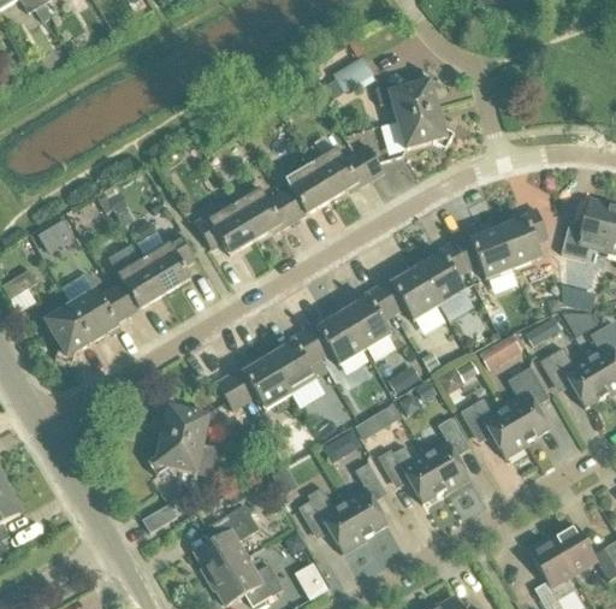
[(0,0),(0,7),(13,0),(22,0),(28,12),(34,9),(42,3),(41,0),(0,0)]
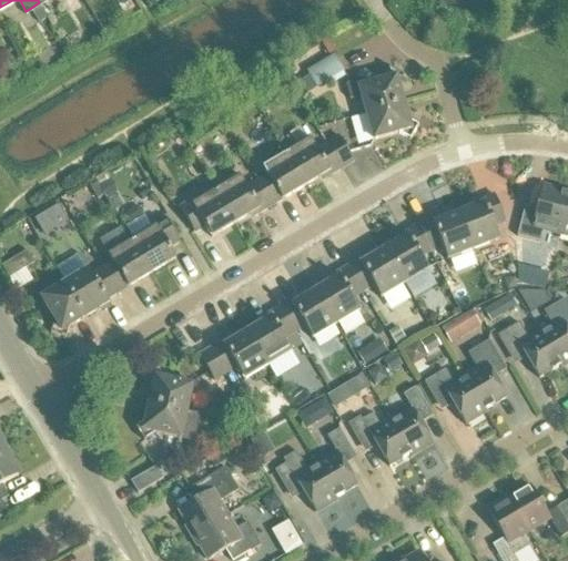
[(47,14),(39,2),(31,8),(39,20),(47,14)]
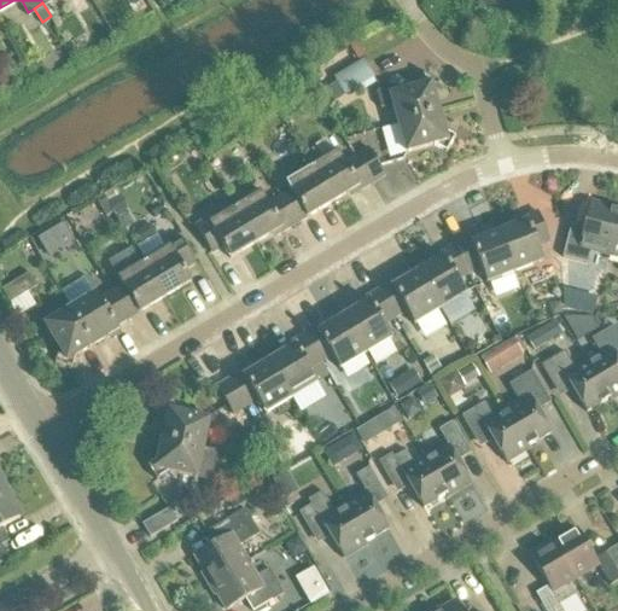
[(347,91),(374,74),(366,60),(338,77),(347,91)]
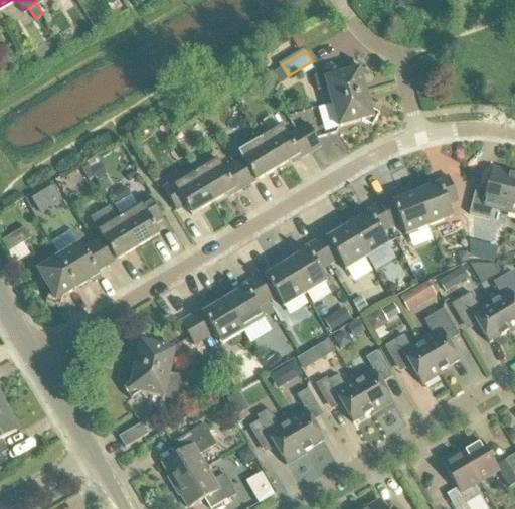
[(347,69),(325,75),(323,75),(320,73),(318,70),(314,73),(318,88),(327,85),(331,100),(366,90),(361,73),(366,65),(353,57),(347,69)]
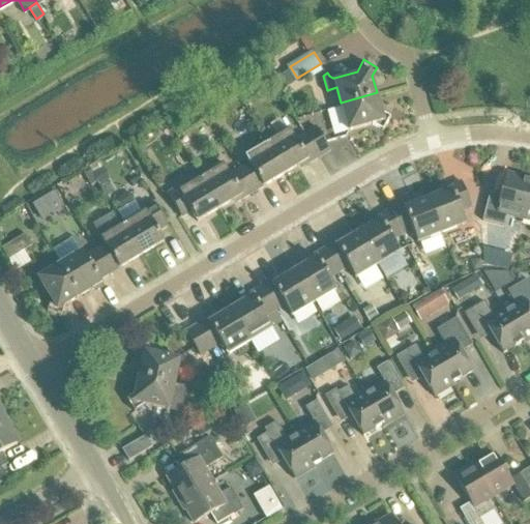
[(382,109),(377,92),(341,103),(348,128),(372,121),(383,127),(390,114),(382,109)]
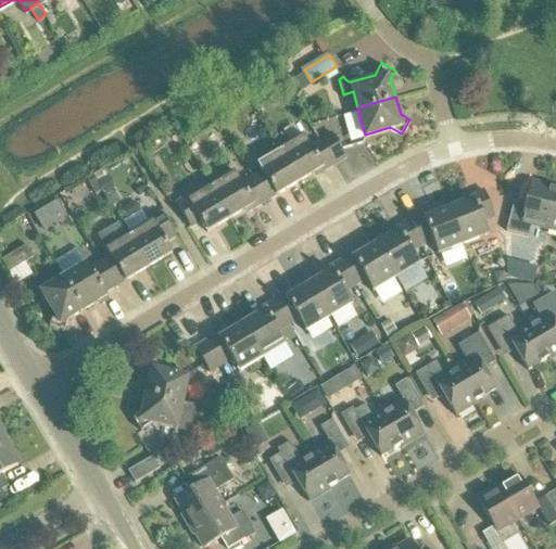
[(331,129),(319,137),(335,162),(346,154),(331,129)]
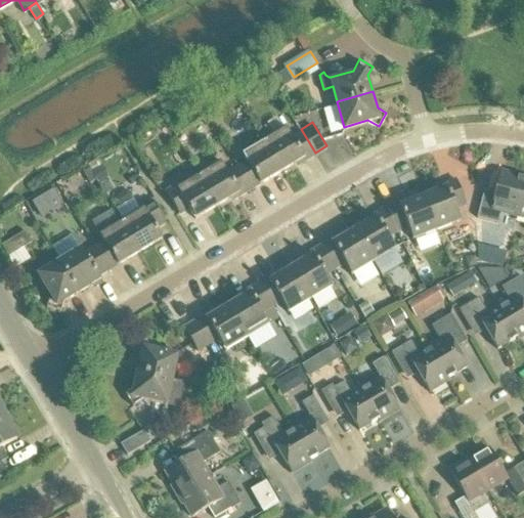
[(315,153),(301,129),(292,134),(285,123),(263,136),(281,168),(295,160),(300,162),(315,153)]
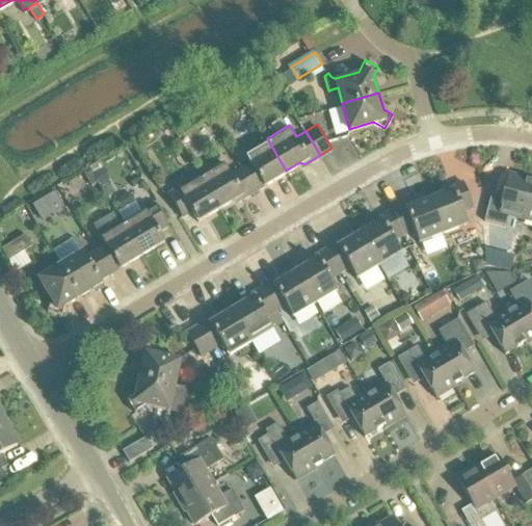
[(286,171),(267,138),(244,152),(249,160),(240,165),(255,189),(286,171)]
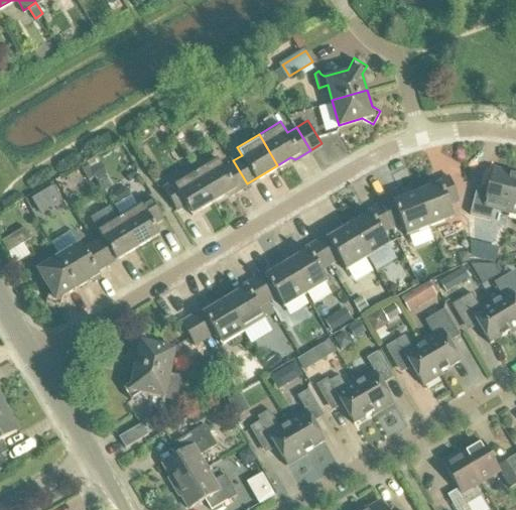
[(247,183),(233,160),(224,166),(217,155),(196,168),(214,200),(227,192),(232,193),(247,183)]
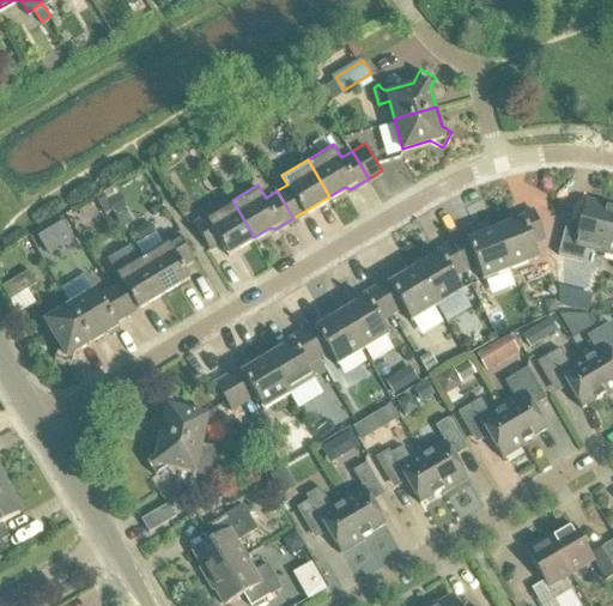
[(127,202),(120,189),(108,197),(115,210),(127,202)]
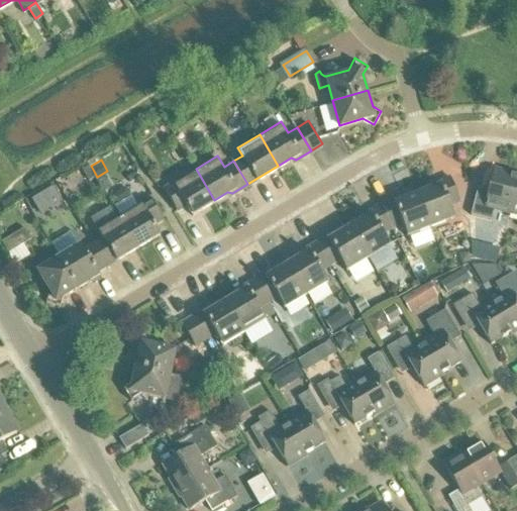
[(89,165),(83,168),(89,178),(95,175),(89,165)]
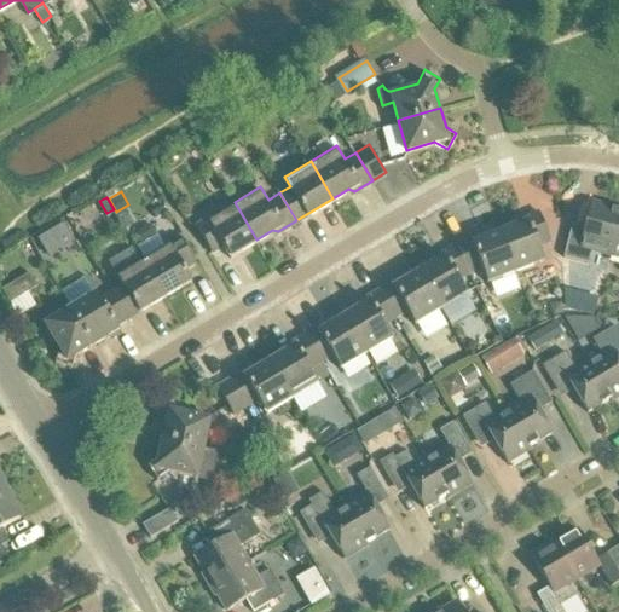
[(609,253),(618,212),(618,205),(591,198),(585,224),(572,220),(563,254),(589,260),(591,248),(609,253)]
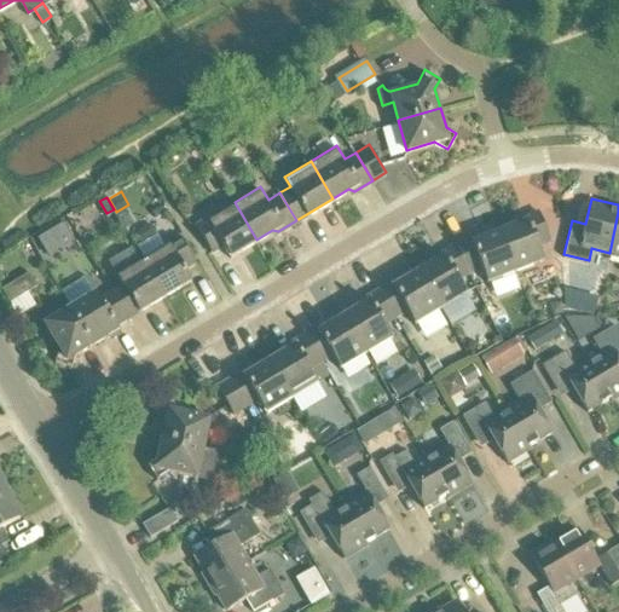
[(256,240),(235,202),(209,217),(208,215),(196,223),(213,250),(224,243),(231,255),(256,240)]
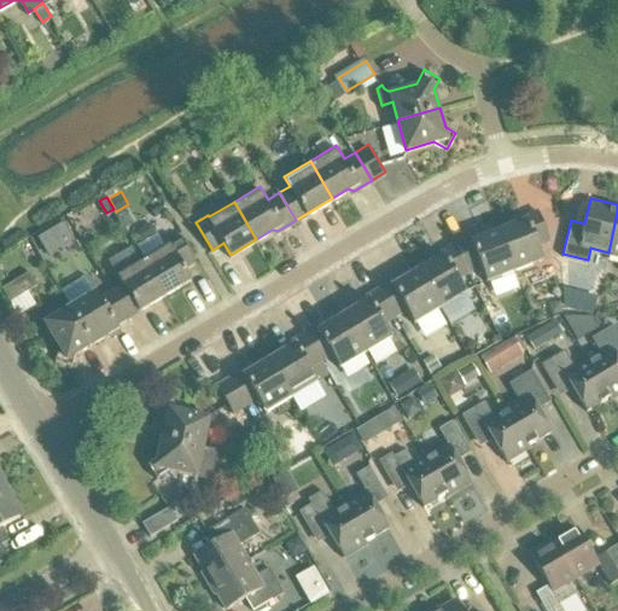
[(514,268),(542,257),(537,243),(549,238),(537,208),(518,215),(516,221),(499,227),(514,268)]
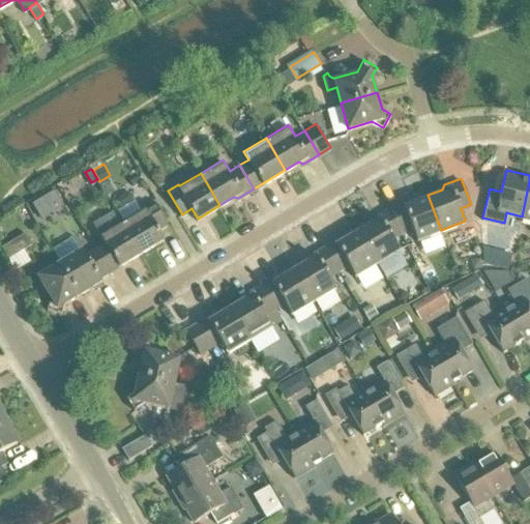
[(35,215),(59,201),(51,186),(26,201),(35,215)]
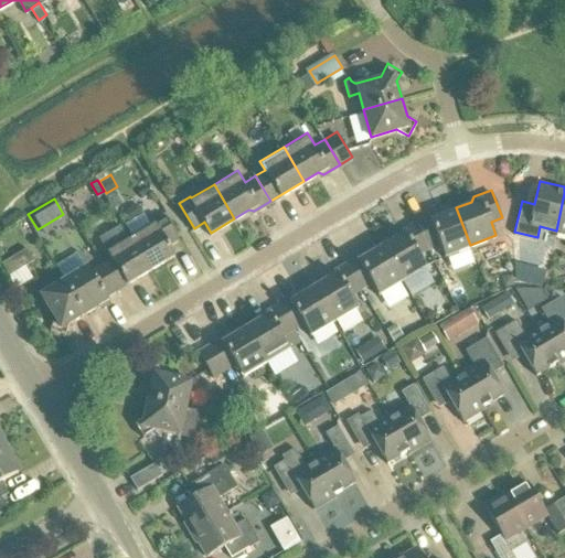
[(445,255),(470,245),(456,207),(440,214),(435,212),(415,220),(428,246),(439,242),(445,255)]
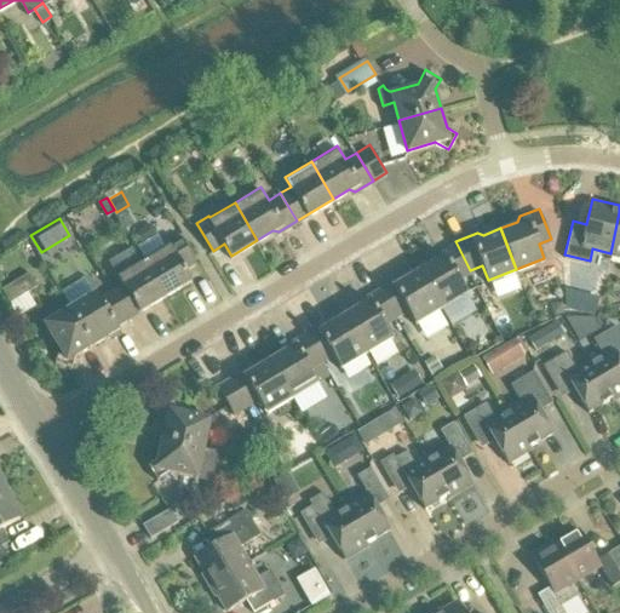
[(168,242),(143,257),(166,294),(191,279),(185,268),(196,261),(179,233),(167,240),(168,242)]
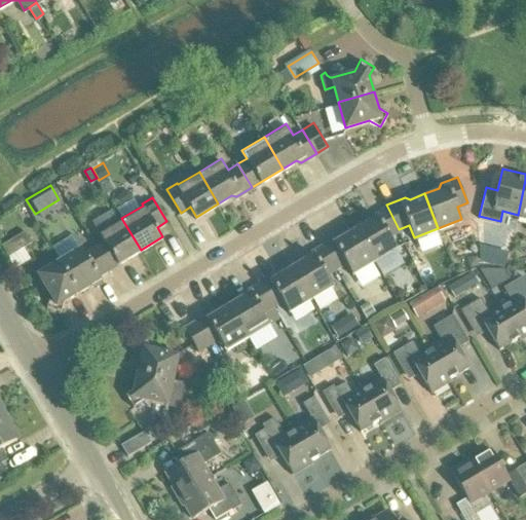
[(374,260),(397,247),(389,235),(399,229),(386,205),(370,215),(369,220),(355,228),(374,260)]
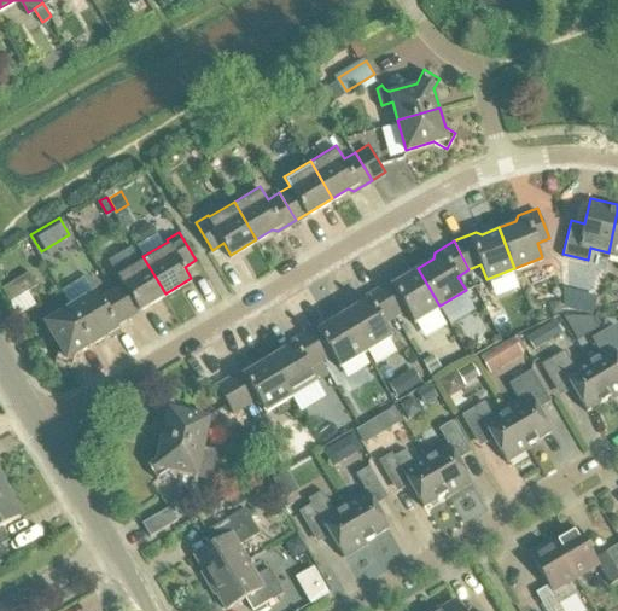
[(101,257),(109,271),(133,259),(126,245),(101,257)]
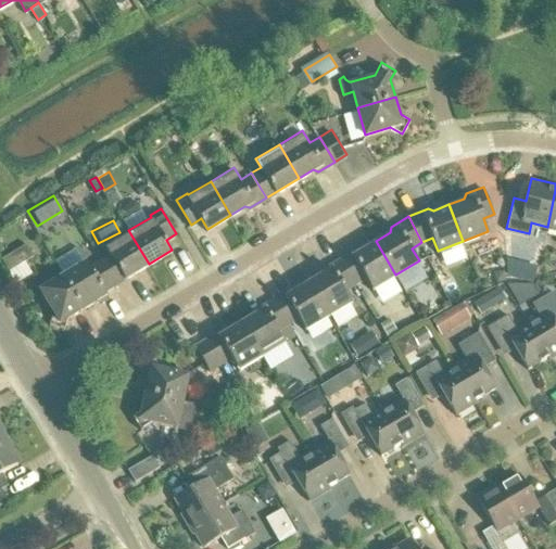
[(149,264),(128,230),(105,244),(110,253),(100,258),(115,283),(149,264)]
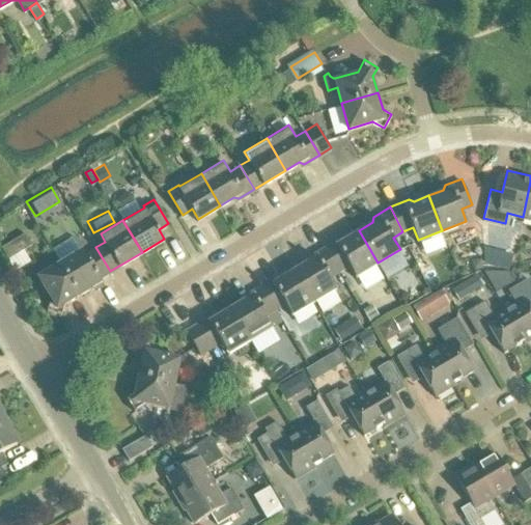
[(8,256),(32,243),(25,230),(1,245),(8,256)]
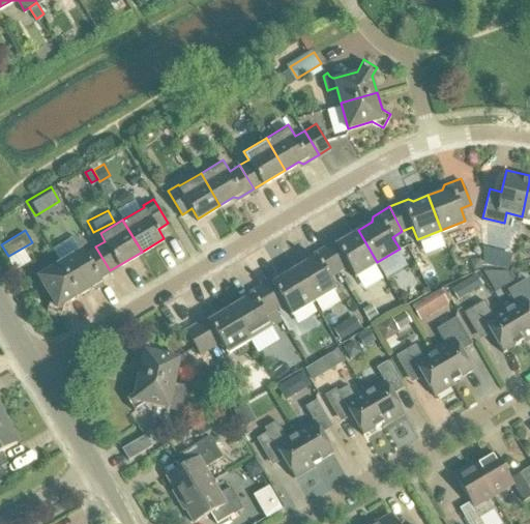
[(355,275),(377,262),(358,230),(345,237),(340,236),(324,245),(339,269),(348,264),(355,275)]
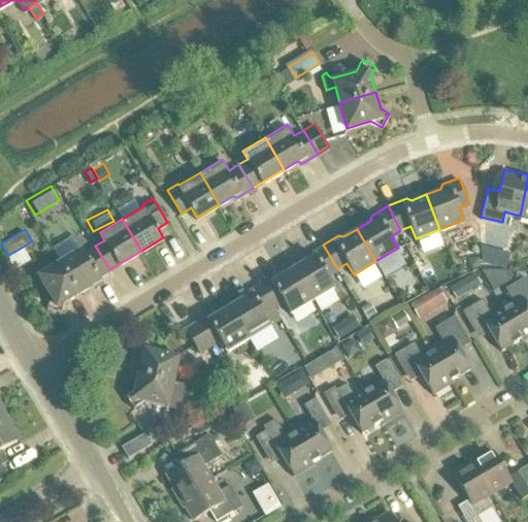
[(312,299),(334,286),(328,274),(337,268),(323,245),(308,254),(306,259),(293,267),(312,299)]
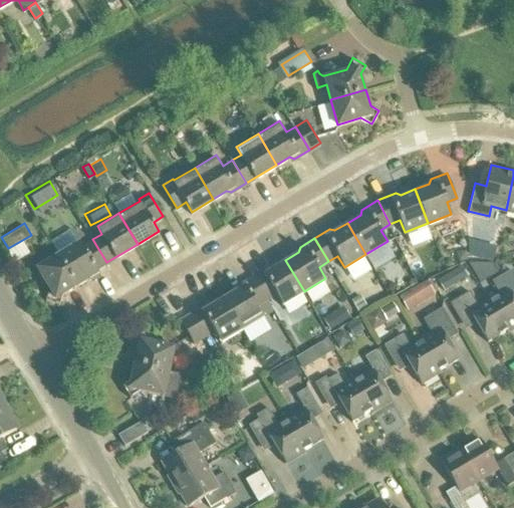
[(106,262),(92,239),(83,245),(80,240),(59,253),(77,284),(90,276),(95,277),(101,274),(97,268),(106,262)]
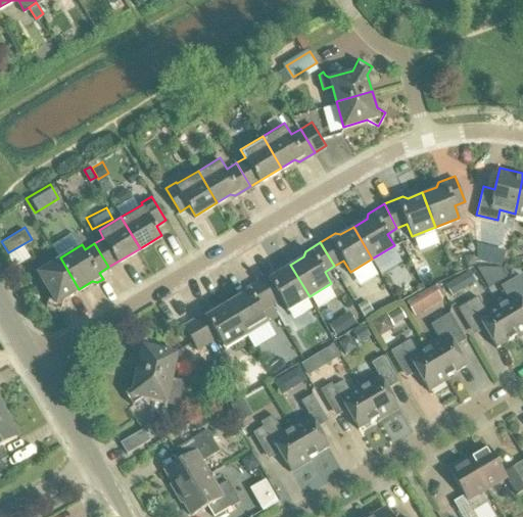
[(466,264),(476,263),(474,252),(464,253),(466,264)]
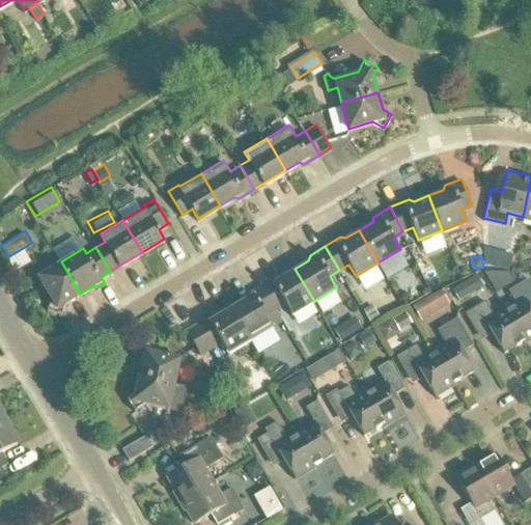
[(80,294),(61,261),(38,275),(51,296),(48,308),(62,312),(65,303),(80,294)]
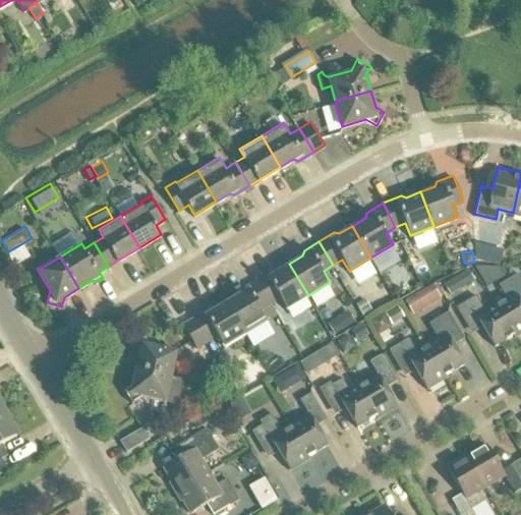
[(497,260),(475,267),(480,281),(501,274),(497,260)]
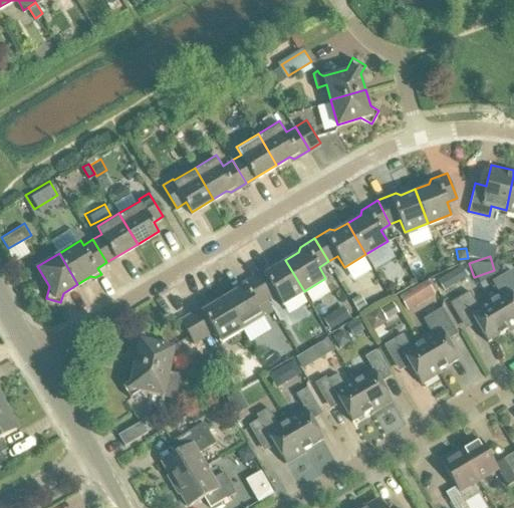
[(282,303),(304,291),(285,260),(273,267),(267,266),(253,275),(266,298),(276,292),(282,303)]
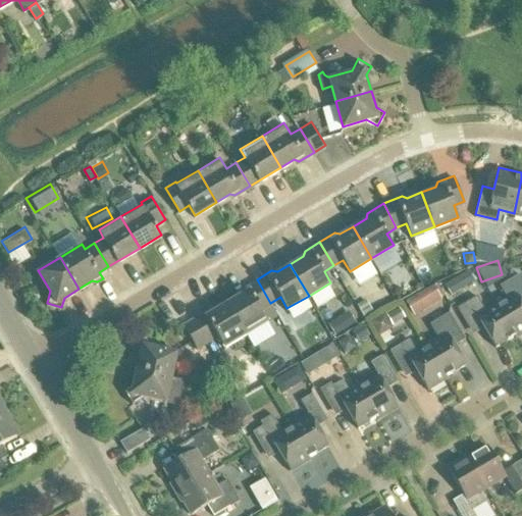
[(521,297),(521,276),(519,271),(500,284),(508,298),(498,304),(515,333),(514,333),(516,336),(521,331),(521,301),(520,298),(521,297)]
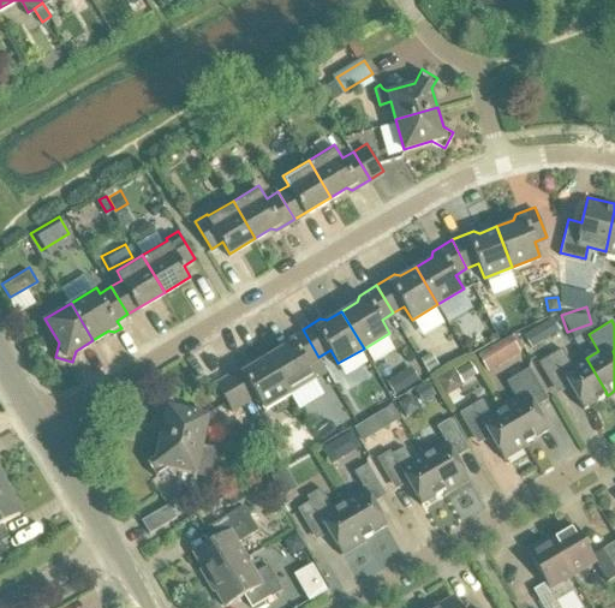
[(531,343),(543,337),(537,325),(525,332),(531,343)]
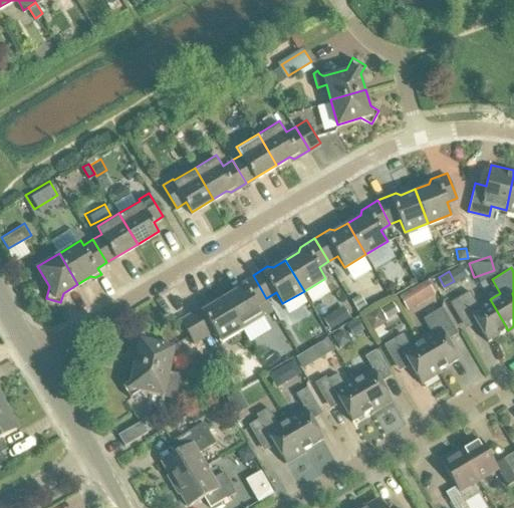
[(264,314),(257,303),(266,298),(253,275),(238,284),(237,289),(224,296),(242,327),(264,314)]
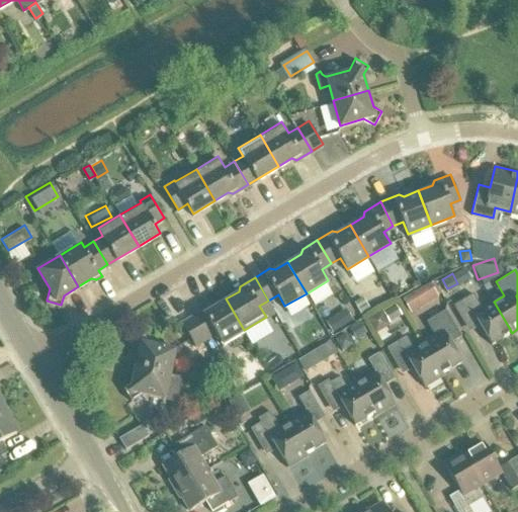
[(430,280),(418,287),(426,302),(438,294),(437,291),(430,280)]
